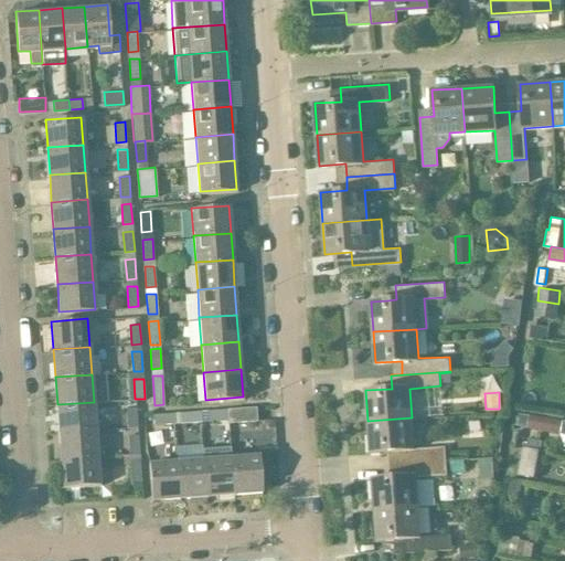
[(96,429),(94,402),(57,404),(60,432),(96,429)]
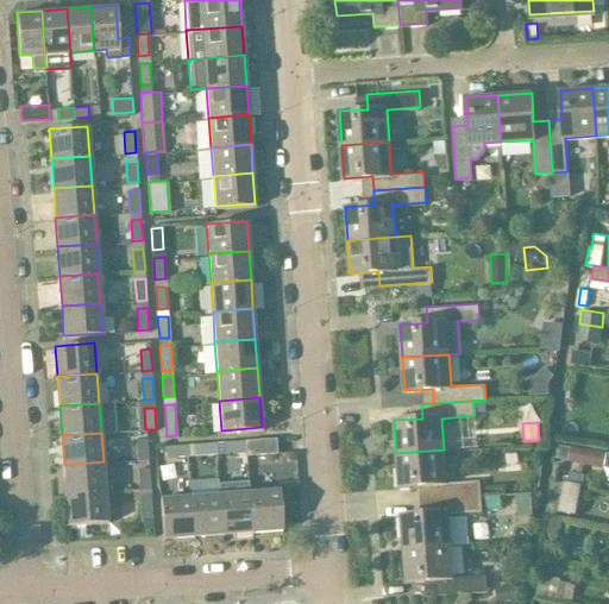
[(276,436),(246,439),(246,452),(276,451),(276,436)]
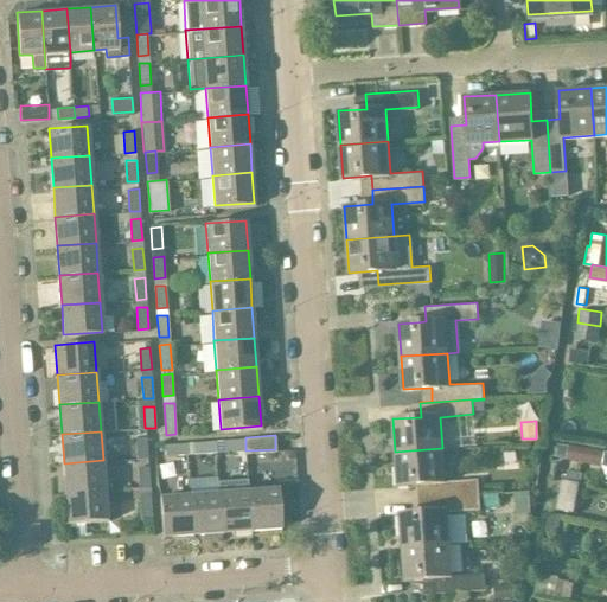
[(136,458),(148,456),(146,436),(135,436),(136,458)]
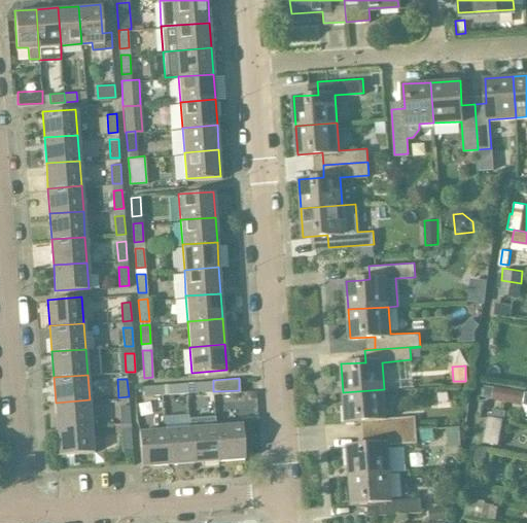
[(211,380),(194,381),(194,390),(212,389),(211,380)]
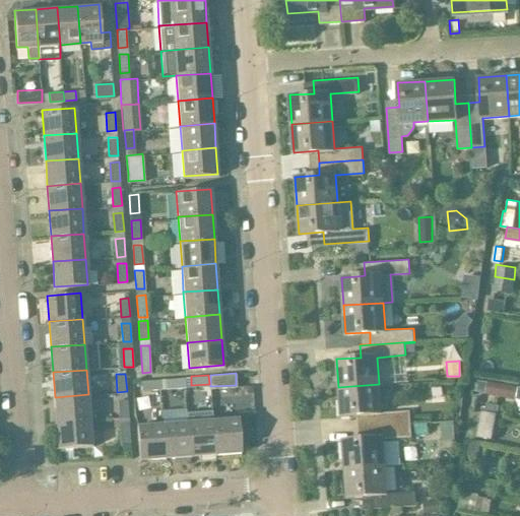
[(185,376),(166,378),(167,387),(185,386),(185,376)]
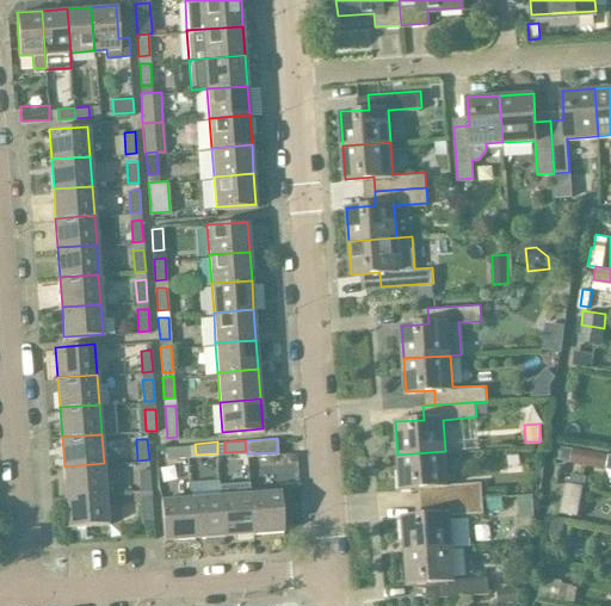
[(187,445),(165,446),(166,457),(187,456),(187,445)]
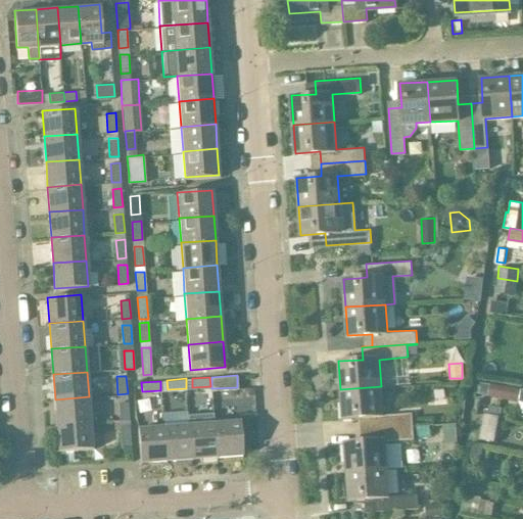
[(481,381),(479,392),(488,393),(490,383),(481,381)]
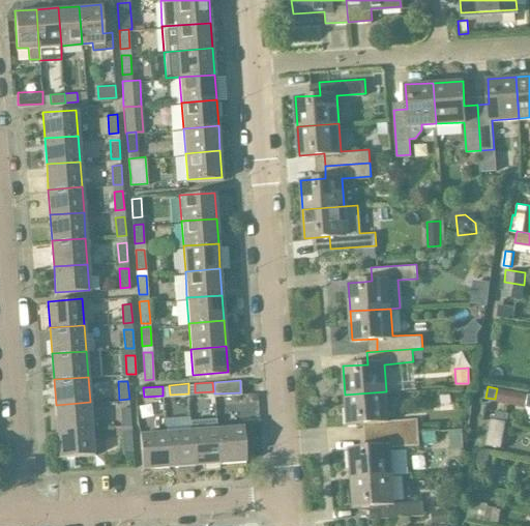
[(494,400),(525,406),(527,392),(497,387),(497,388),(495,399),(494,400)]
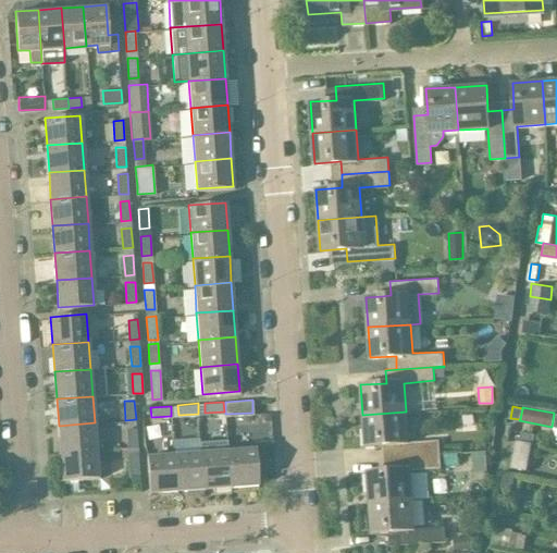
[(406,412),(362,415),(364,445),(391,444),(392,457),(440,453),(438,439),(408,441),(406,412)]
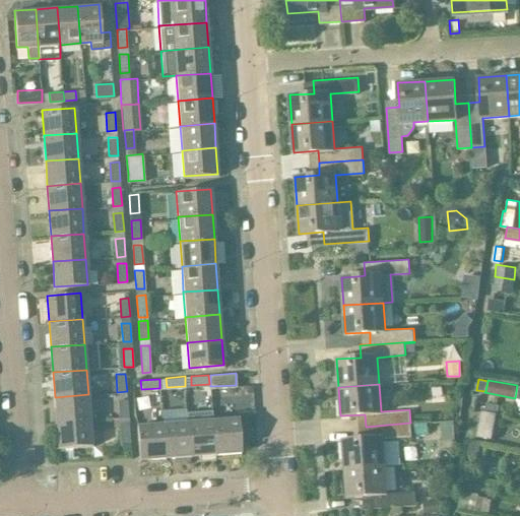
[(90,420),(88,394),(55,397),(56,423),(90,420)]
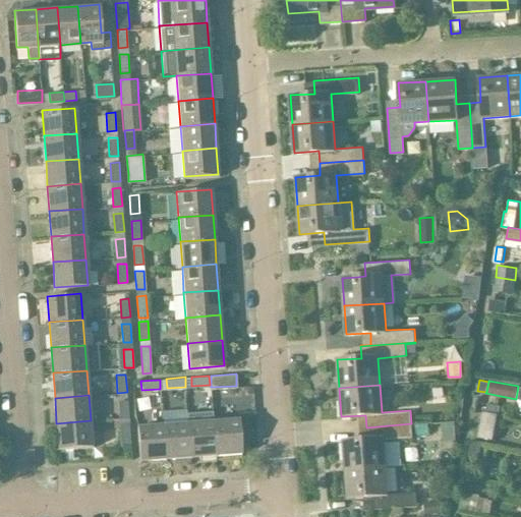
[(127,399),(117,400),(119,418),(128,417),(127,399)]
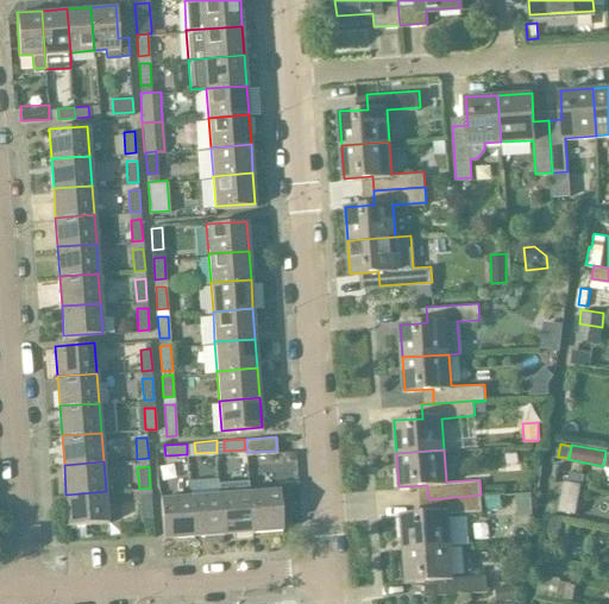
[(569,472),(566,480),(582,484),(584,474),(569,472)]
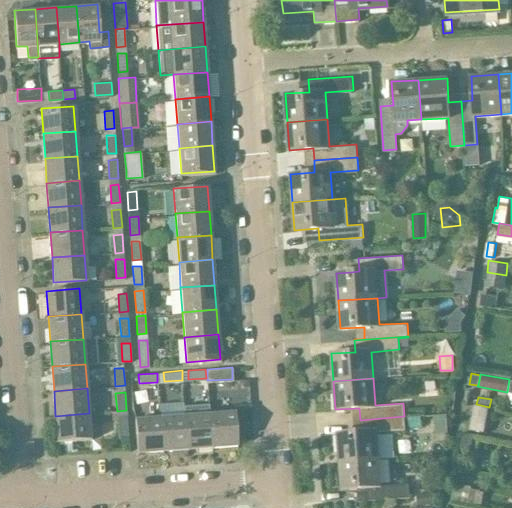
[(210,412),(209,403),(184,405),(184,414),(187,447),(212,446),(210,412)]
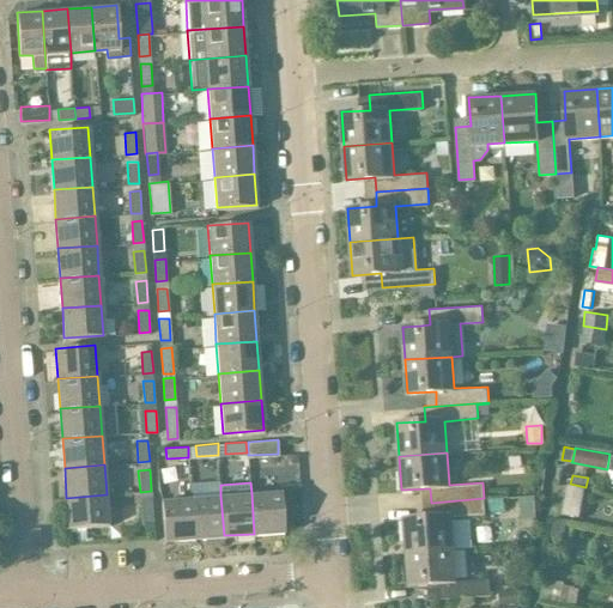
[(570,484),(568,484),(562,512),(582,516),(587,487),(586,487),(570,484)]
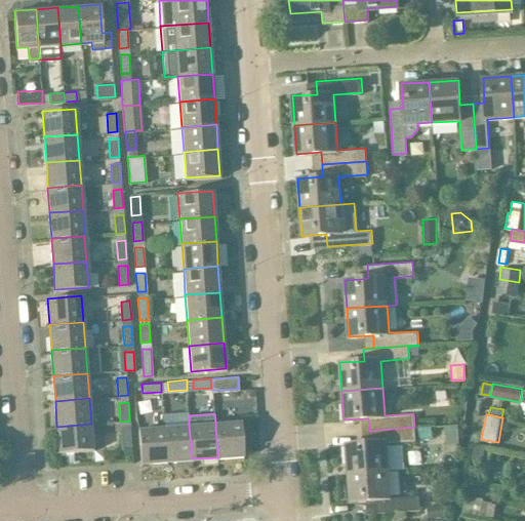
[(215,423),(217,457),(243,455),(241,421),(215,423)]
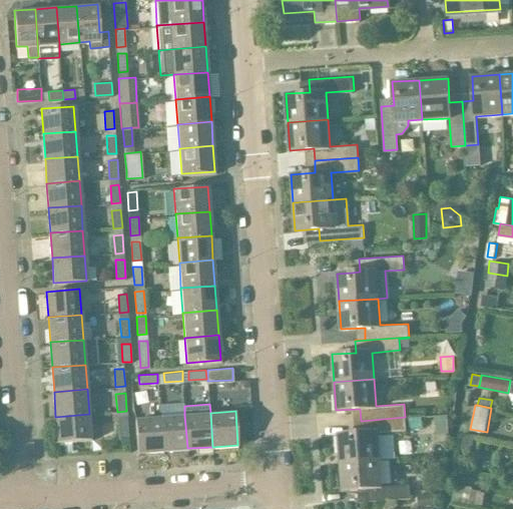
[(90,440),(89,414),(55,417),(57,442),(90,440)]
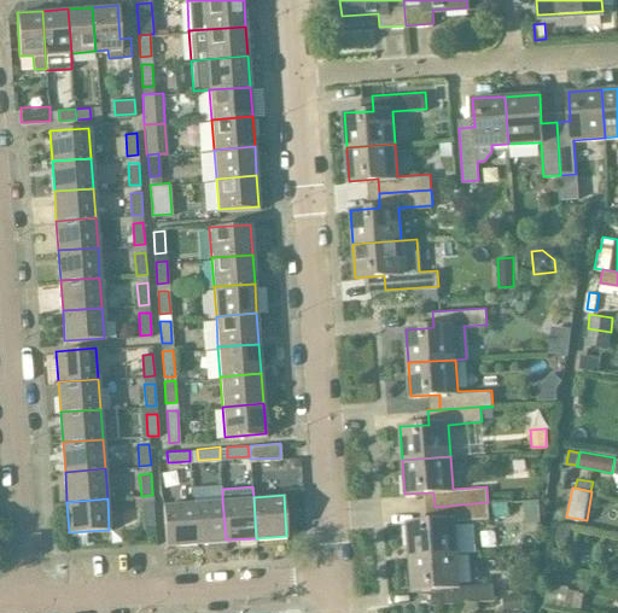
[(226,539),(222,500),(192,502),(194,542),(226,539)]
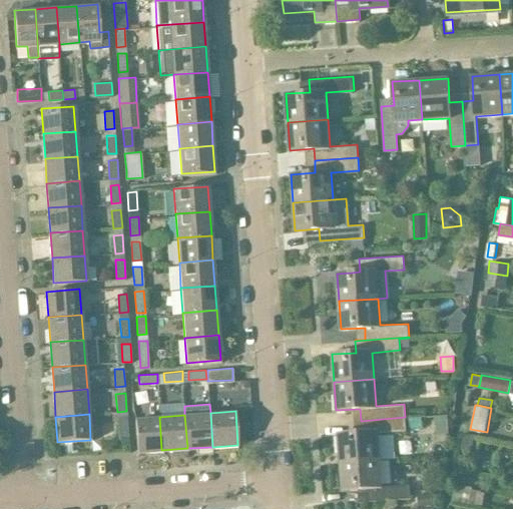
[(436,434),(448,433),(447,415),(434,415),(436,434)]
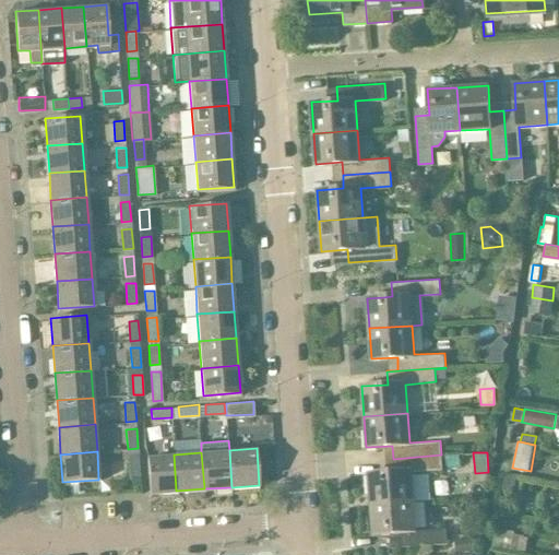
[(149,493),(176,491),(174,455),(146,457),(149,493)]
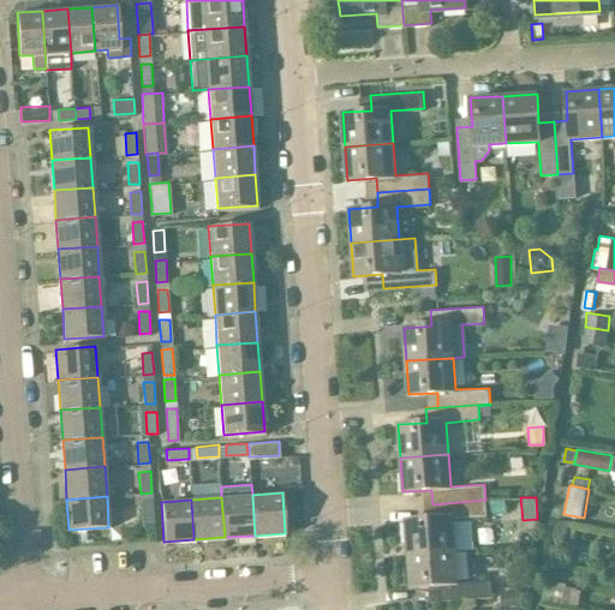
[(487,515),(485,500),(433,504),(434,518),(405,520),(407,554),(455,550),(453,518),(487,515)]
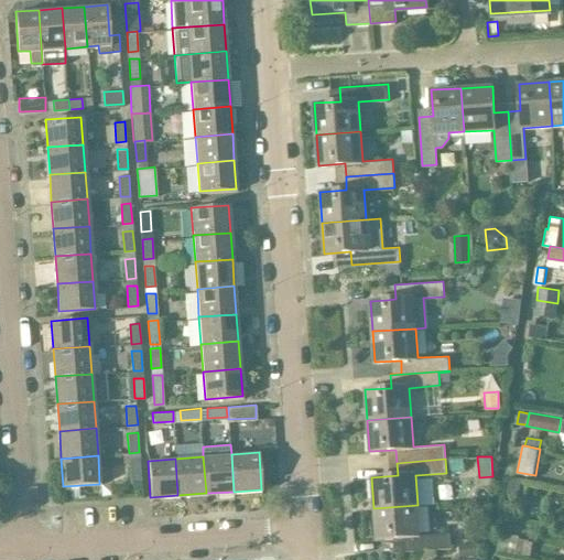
[(139,460),(129,460),(131,482),(141,481),(139,460)]
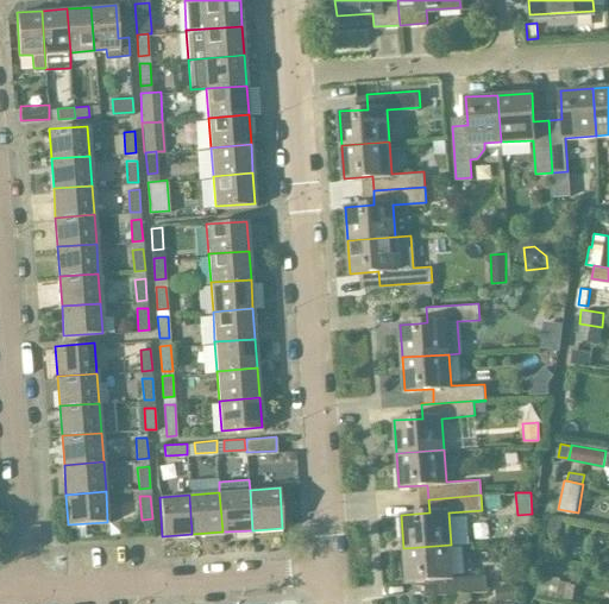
[(559,522),(550,520),(547,533),(557,535),(559,522)]
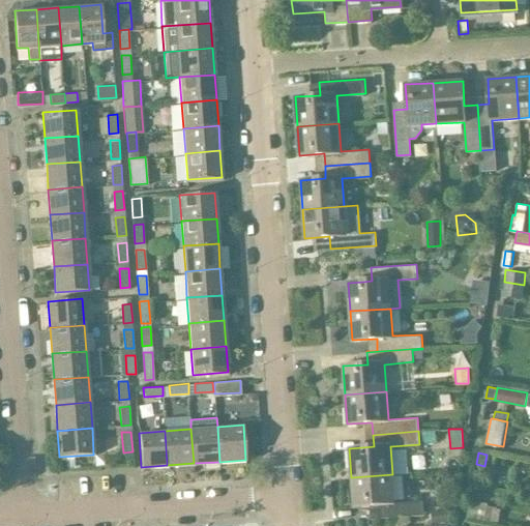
[(394,502),(392,474),(351,477),(353,506),(378,504),(379,518),(423,515),(423,500),(394,502)]
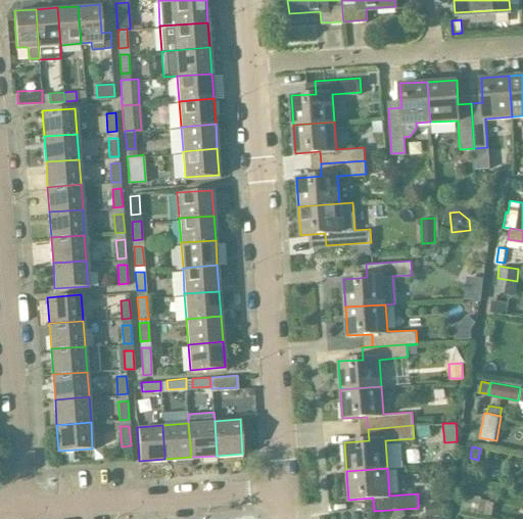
[(444,478),(443,471),(434,472),(434,479),(444,478)]
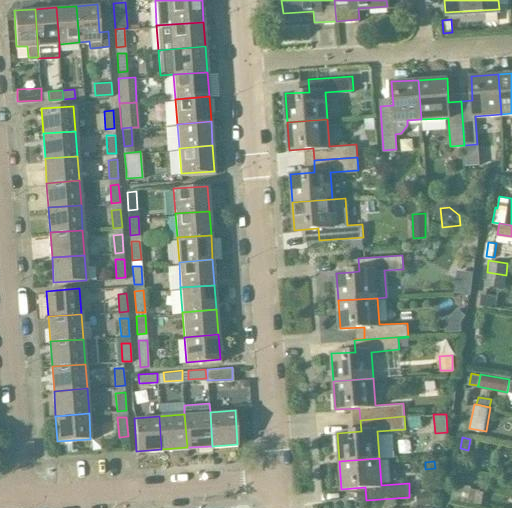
[(454,484),(451,500),(467,503),(467,502),(477,503),(479,489),(469,488),(470,487),(454,484)]
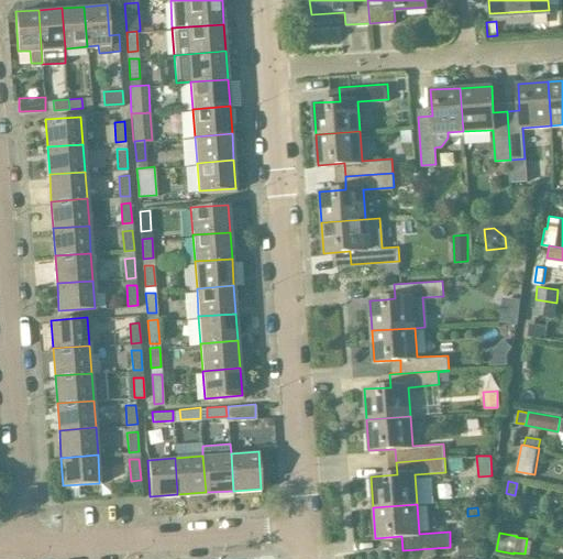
[(472,540),(456,543),(457,556),(473,555),(472,540)]
